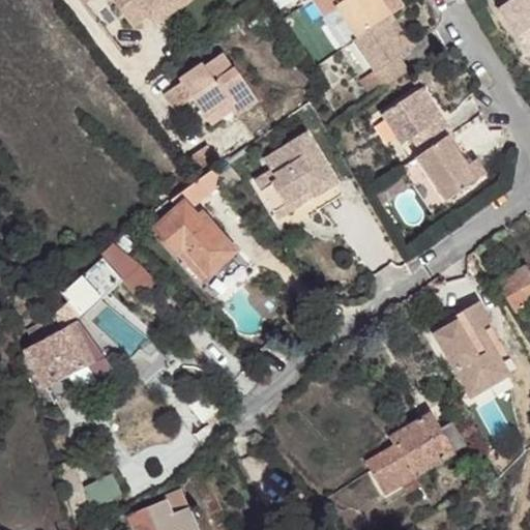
[(111,0),(130,26),(146,16),(156,7),(159,11),(174,0),(111,0)]
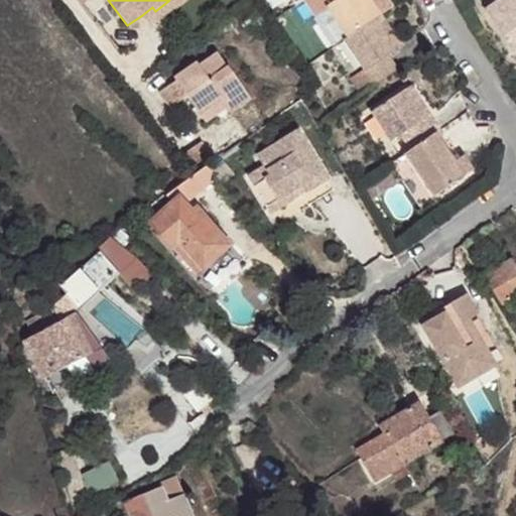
[(142,15),(149,25),(183,0),(169,0),(155,11),(152,7),(142,15)]
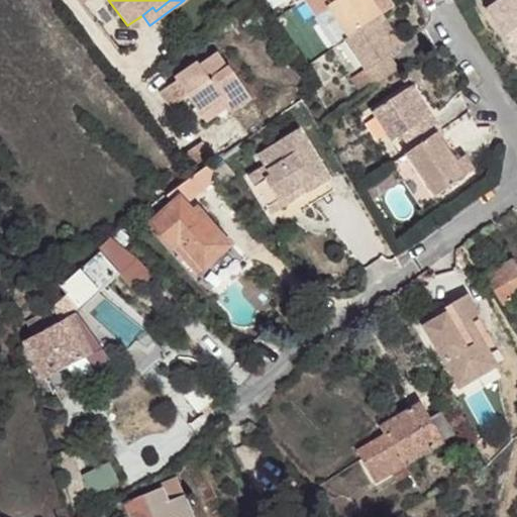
[(346,37),(374,18),(380,14),(393,5),(389,0),(305,0),(316,16),(328,9),(346,37)]
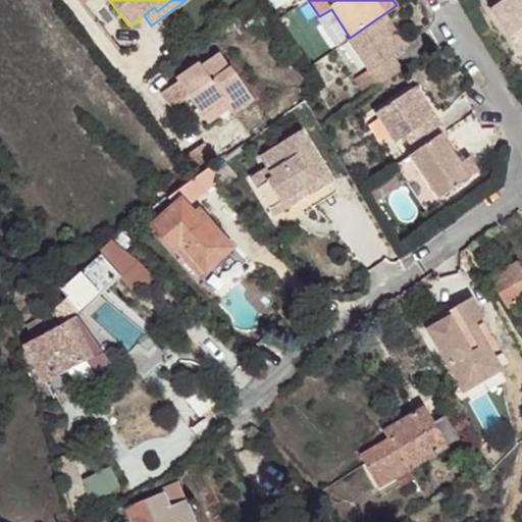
[(521,0),(505,0),(490,10),(521,54),(521,0)]
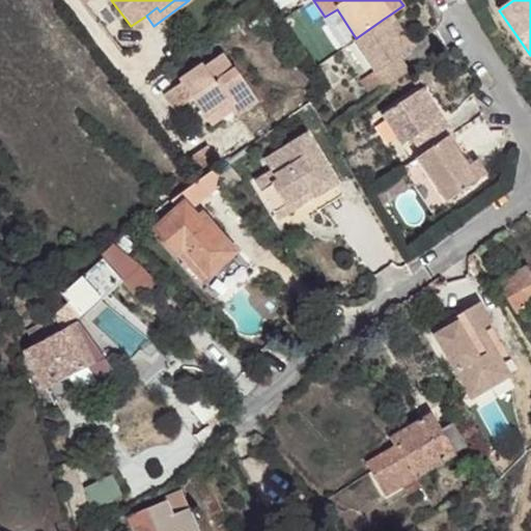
[(402,33),(390,15),(384,19),(396,37),(402,33)]
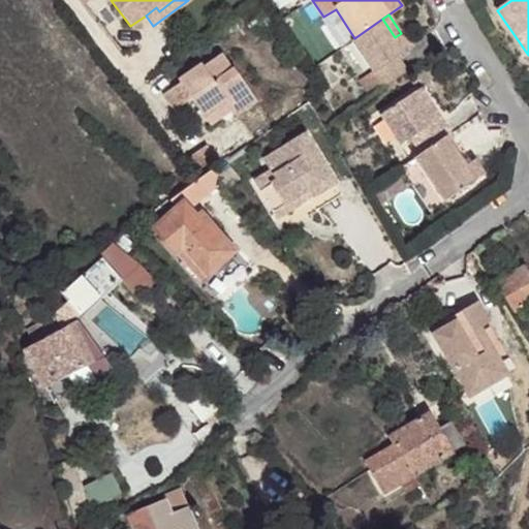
[(372,72),(383,89),(408,71),(398,57),(405,53),(395,37),(382,19),(354,38),(350,41),(372,72)]
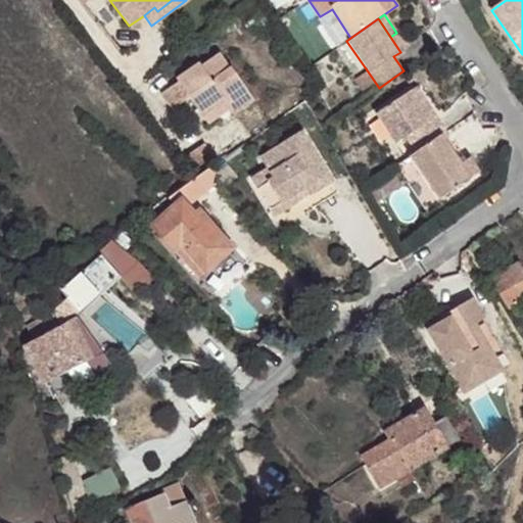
[(223,100),(233,114),(253,100),(231,68),(229,69),(218,53),(200,65),(199,63),(176,80),(178,83),(160,93),(173,110),(189,99),(200,115),(223,100)]
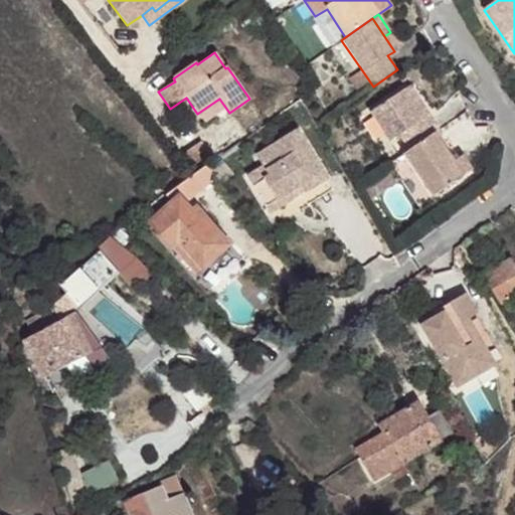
[(362,70),(349,79),(360,95),(373,87),(362,70)]
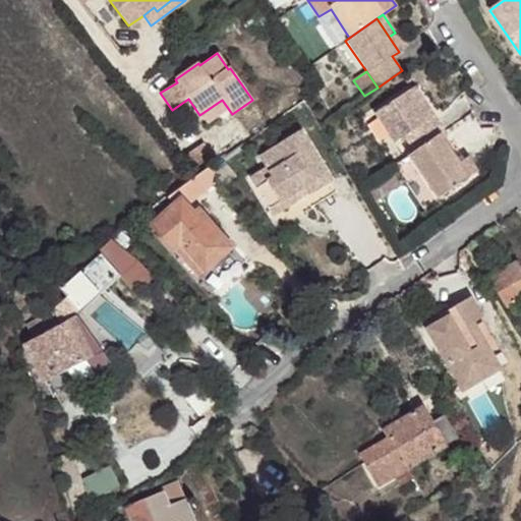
[(408,92),(428,121),(435,117),(414,87),(408,92)]
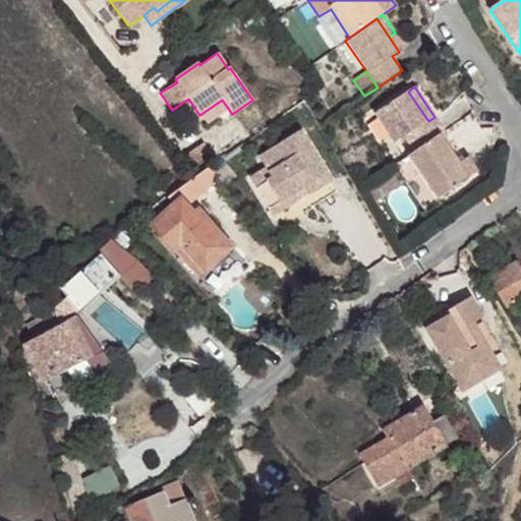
[(374,114),(394,143),(406,135),(416,150),(439,134),(445,130),(435,117),(428,121),(408,92),(374,114)]
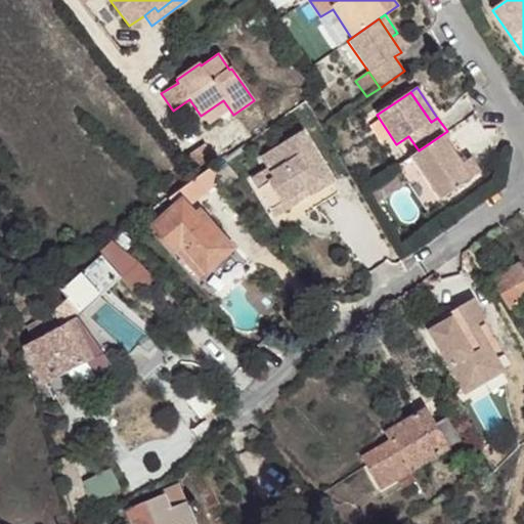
[(252,178),(279,227),(314,206),(318,193),(316,190),(332,181),(303,133),(260,158),(267,169),(252,178)]
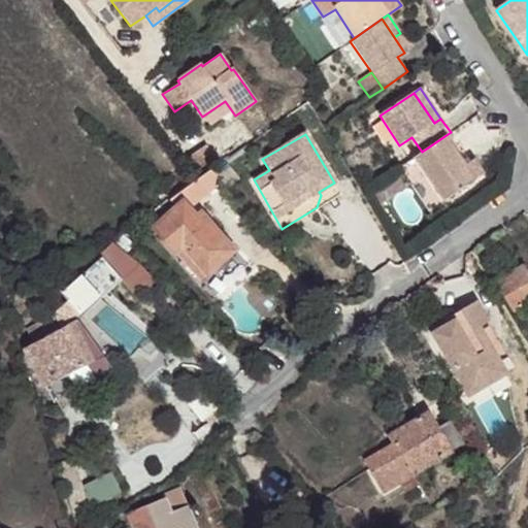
[(422,152),(414,158),(443,203),(484,174),(473,160),(465,165),(444,136),(422,152)]
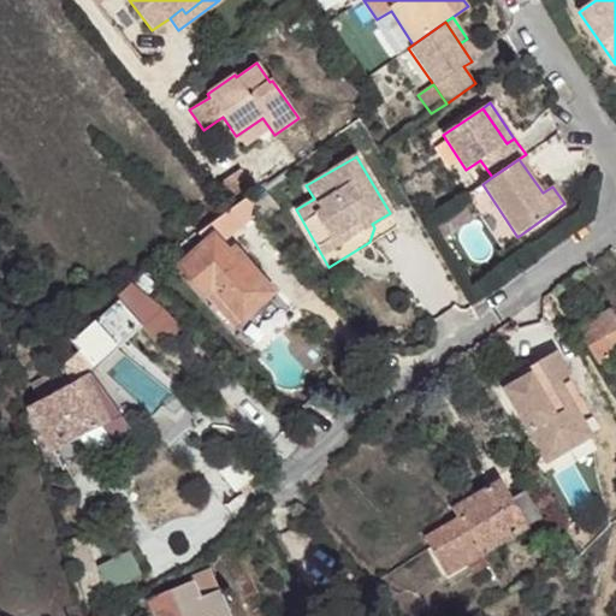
[(247,199),(214,220),(221,231),(254,207),(247,199)]
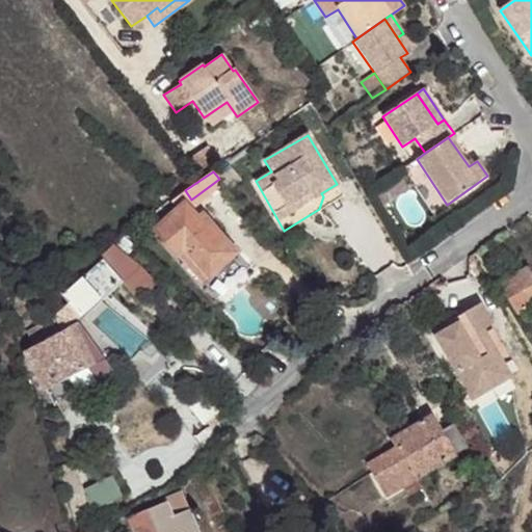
[(398,171),(372,190),(381,204),(408,186),(398,171)]
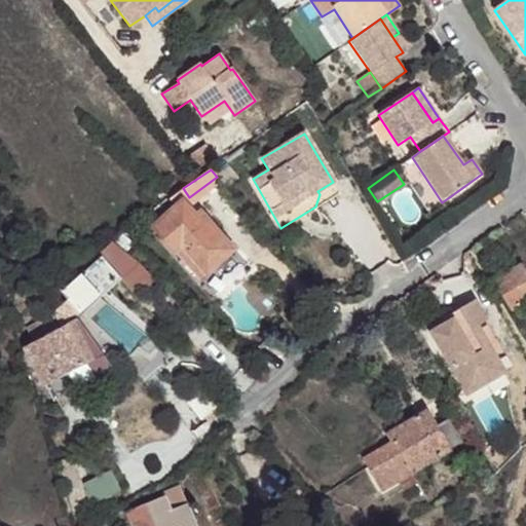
[(320,194),(315,207),(340,193),(333,182),(317,191),(320,194)]
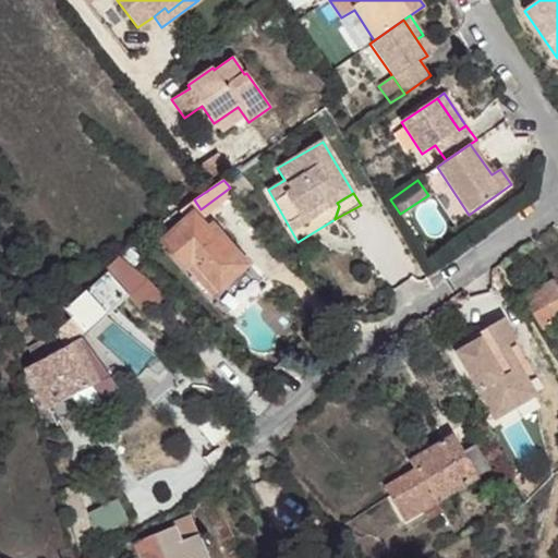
[(180,209),(186,220),(194,214),(186,205),(180,209)]
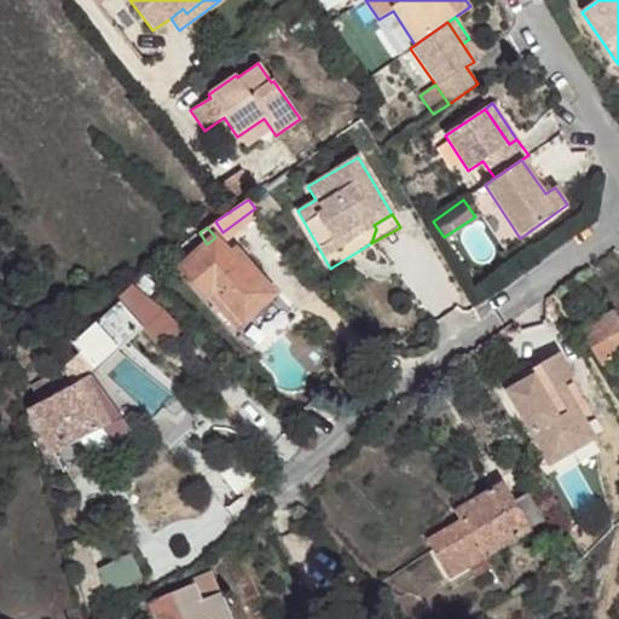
[(180,267),(236,329),(248,317),(265,336),(291,312),(244,259),(239,264),(231,255),(215,237),(207,244),(180,267)]
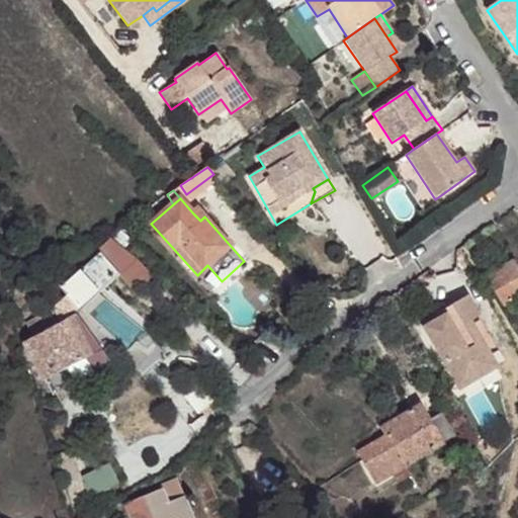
[(198,209),(193,213),(200,221),(204,217),(198,209)]
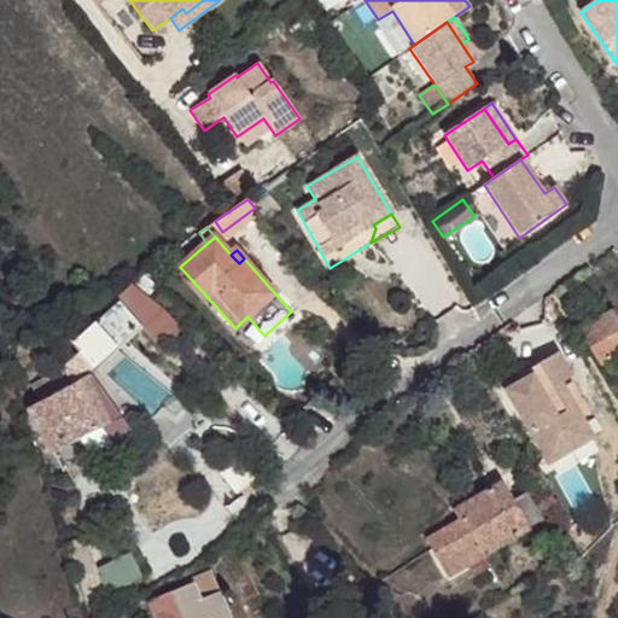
[(130,283),(120,296),(167,342),(180,328),(130,283)]
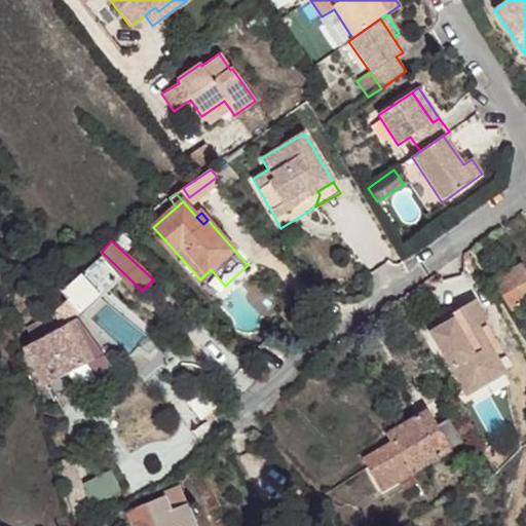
[(525,274),(520,265),(493,280),(512,311),(525,302),(525,274)]
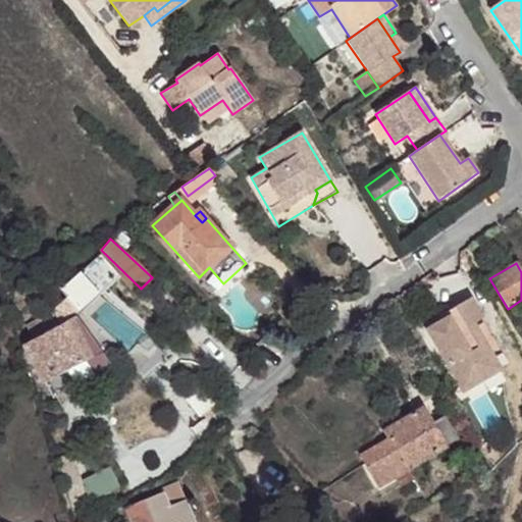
[(80,274),(60,293),(81,315),(86,310),(136,362),(150,348),(80,274)]
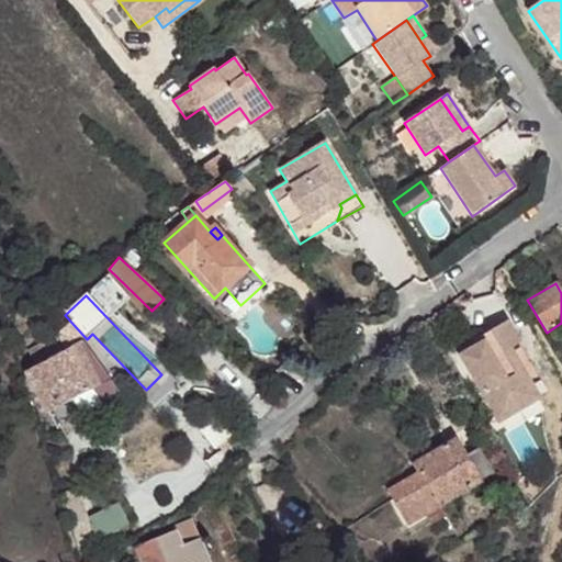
[(460,355),(492,411),(534,386),(510,348),(520,343),(507,321),(473,339),(476,345),(460,355)]
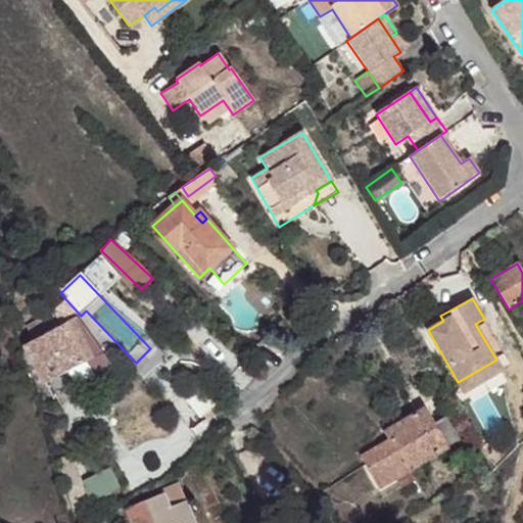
[(34,340),(24,345),(43,383),(103,352),(78,318),(60,326),(54,314),(28,327),(34,340)]
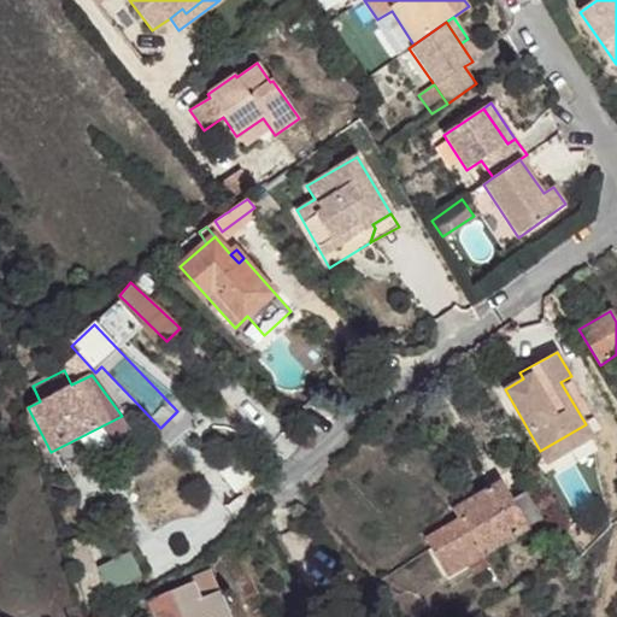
[(560,382),(586,424),(595,418),(571,376),(560,382)]
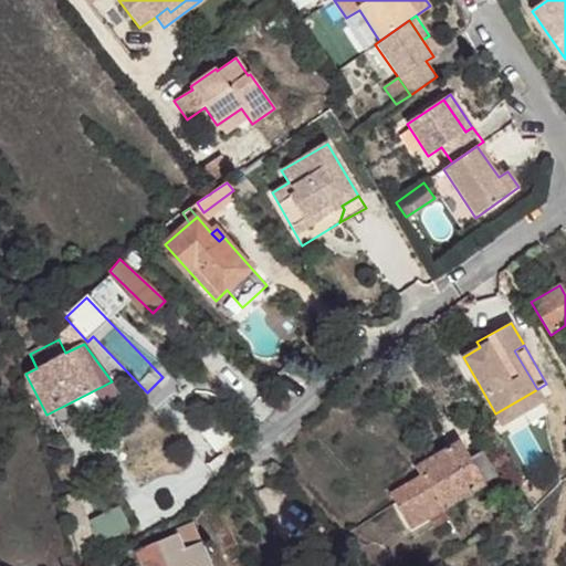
[(495,413),(502,426),(544,400),(537,389),(495,413)]
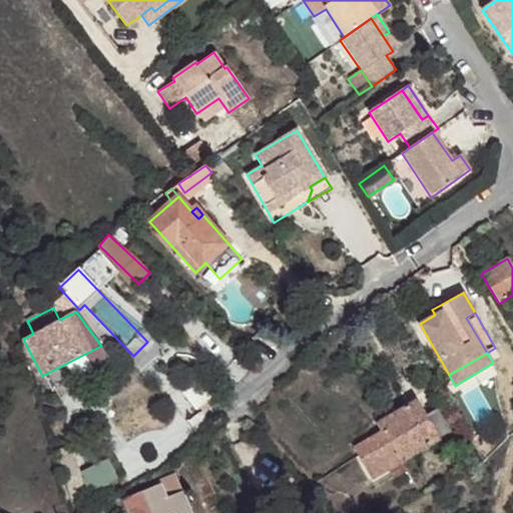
[(185,397),(196,411),(211,397),(200,384),(185,397)]
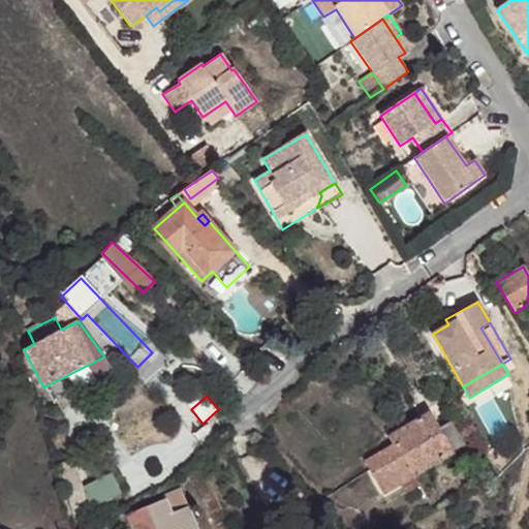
[(365,463),(383,493),(463,445),(457,434),(445,441),(429,414),(387,438),(393,446),(365,463)]
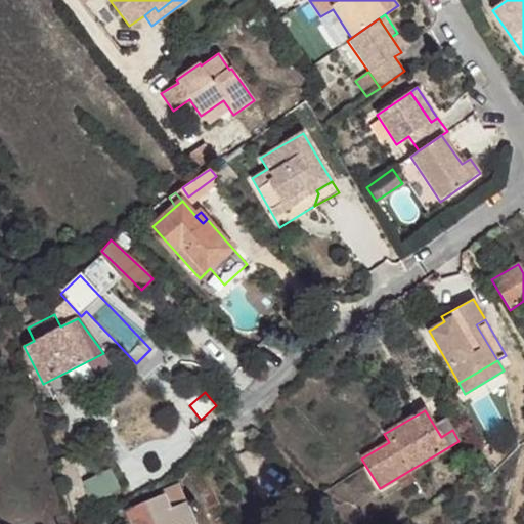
[(70,457),(58,462),(73,514),(88,509),(83,490),(81,491),(77,475),(76,475),(70,457)]
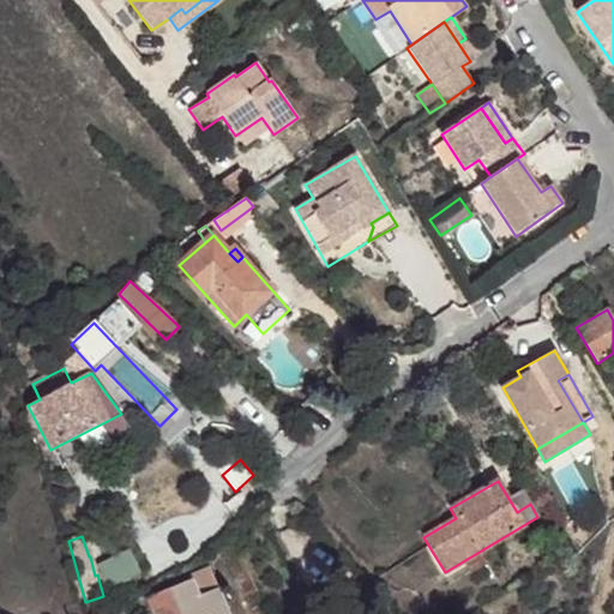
[(193,578),(148,597),(154,613),(230,613),(210,567),(192,575),(193,578)]
